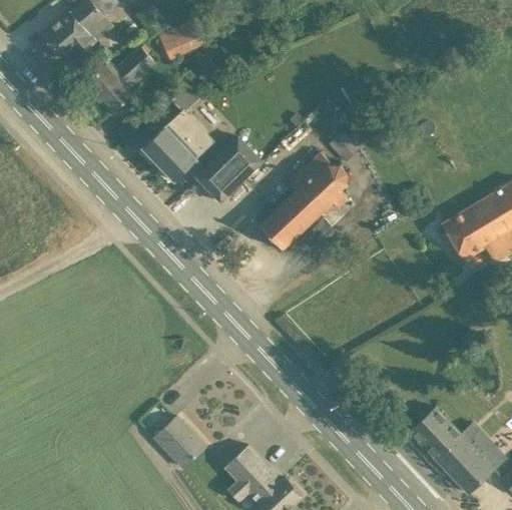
[(63,61),(71,54),(72,53),(77,58),(112,27),(103,17),(116,6),(111,0),(86,0),(70,15),(67,14),(42,37),(63,61)]
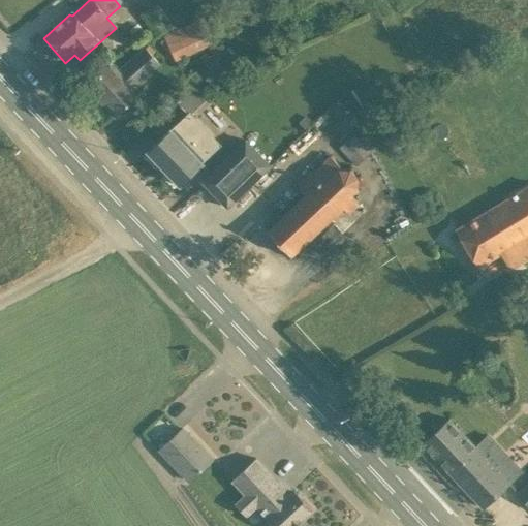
[(150,9),(140,17),(156,40),(166,33),(150,9)]
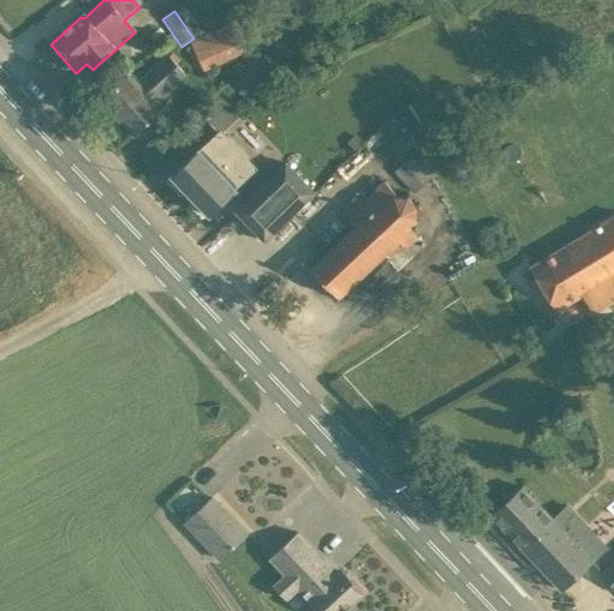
[(209,70),(246,53),(233,23),(196,40),(209,70)]
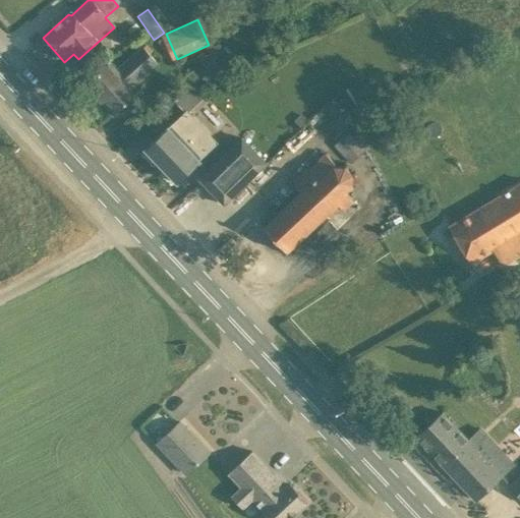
[(125,33),(123,30),(121,32),(116,35),(121,43),(128,37),(125,33)]
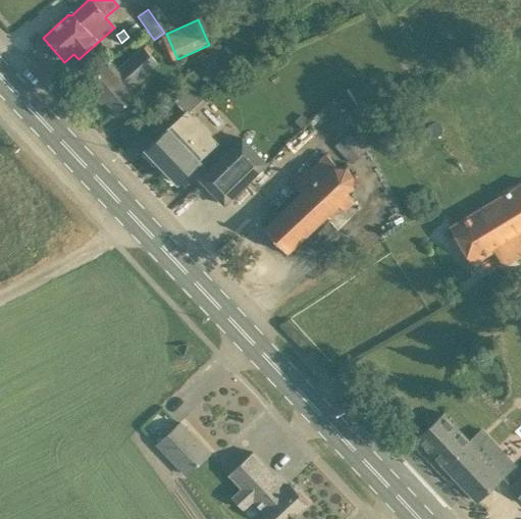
[(112,117),(137,96),(132,91),(157,67),(142,50),(117,73),(110,66),(99,79),(97,75),(86,86),(112,117)]
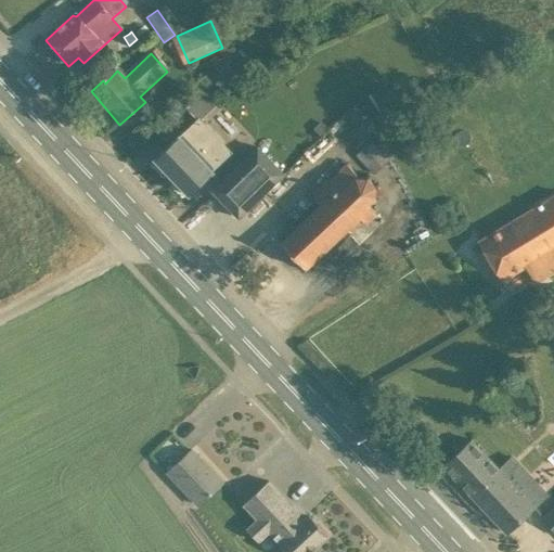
[(198,118),(201,120),(220,102),(206,88),(183,108),(195,122),(198,118)]
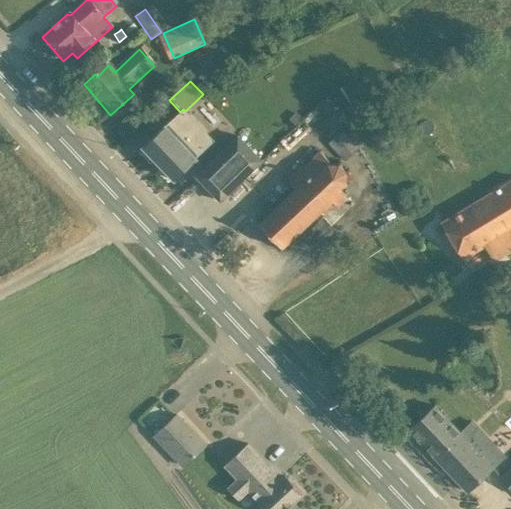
[(142,148),(174,181),(213,143),(185,111),(183,109),(180,112),(142,148)]
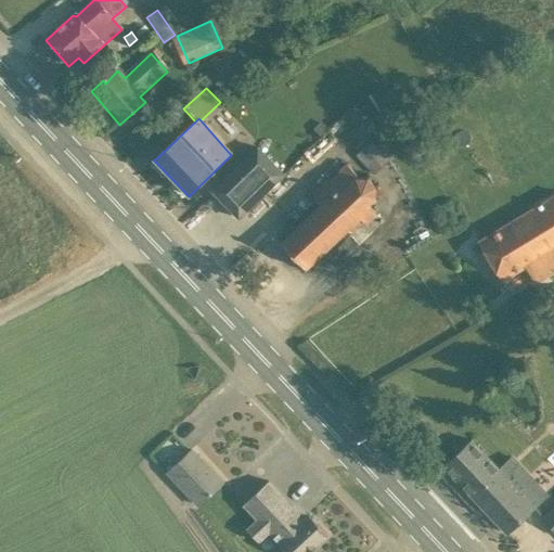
[(327,131),(319,123),(310,131),(319,140),(327,131)]
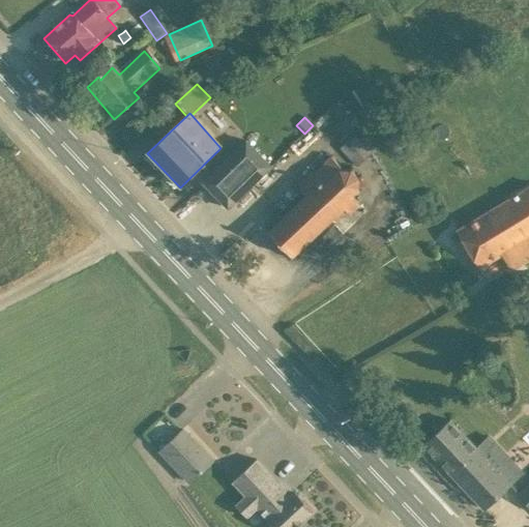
[(354,138),(339,150),(355,169),(370,155),(354,138)]
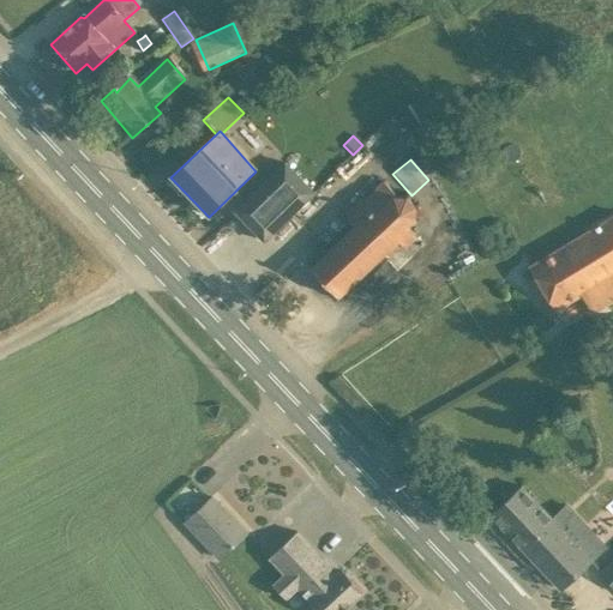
[(263,243),(313,195),(284,165),(235,213),(263,243)]
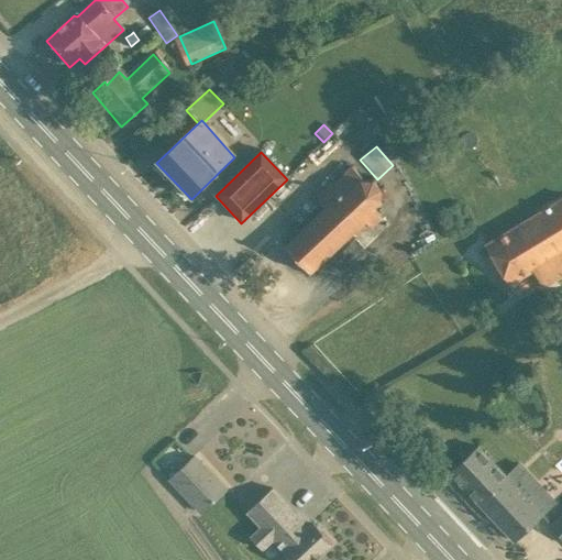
[(281,244),(312,278),(315,276),(311,273),(324,261),(328,264),(329,263),(326,260),(338,249),(340,252),(342,251),(339,248),(350,237),(353,240),(355,239),(352,235),(365,223),(367,227),(368,227),(371,229),(382,220),(372,208),(379,201),(384,206),(387,202),(379,194),(385,190),(383,188),(377,191),(372,187),(375,182),(371,178),(368,183),(361,182),(351,171),(331,188),(329,186),(313,199),(323,211),(313,220),(310,217),(307,220),(310,223),(300,232),(297,229),(296,230),(299,233),(286,246),(283,243),(281,244)]
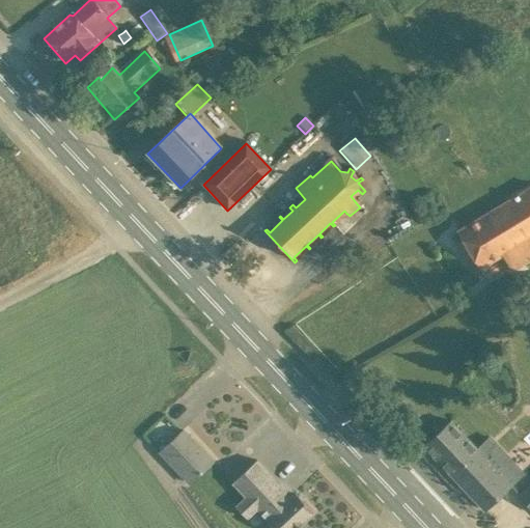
[(479,271),(489,265),(502,257),(511,273),(529,261),(529,188),(489,214),(456,232),(479,271)]
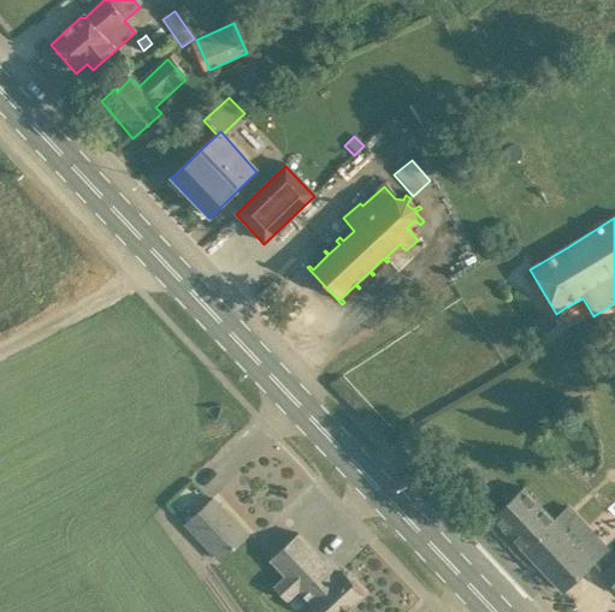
[(560,592),(561,594),(591,565),(544,516),(521,492),(492,520),(494,522),(560,592)]
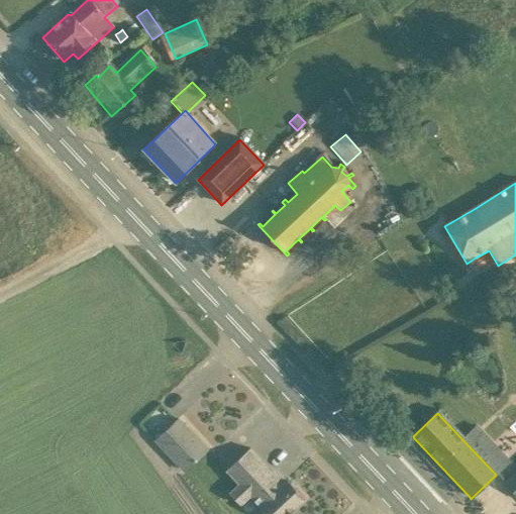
[(178,421),(170,428),(156,441),(185,473),(207,451),(178,421)]
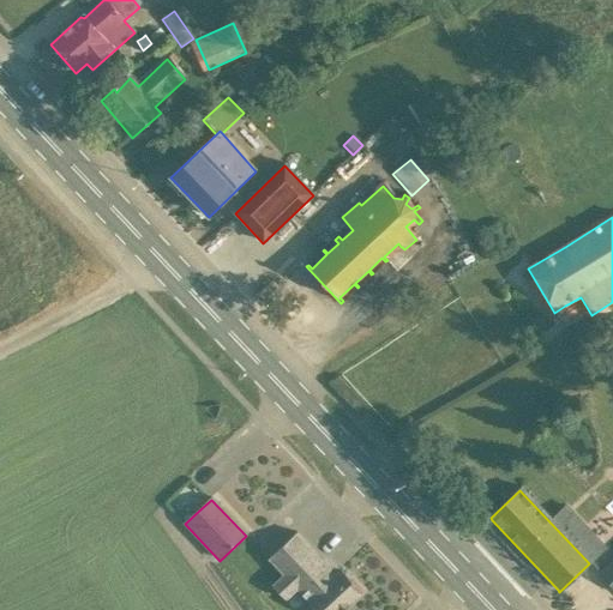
[(286,601),(296,591),(314,609),(344,609),(362,593),(341,571),(336,575),(296,535),(268,561),(283,577),(272,587),(286,601)]
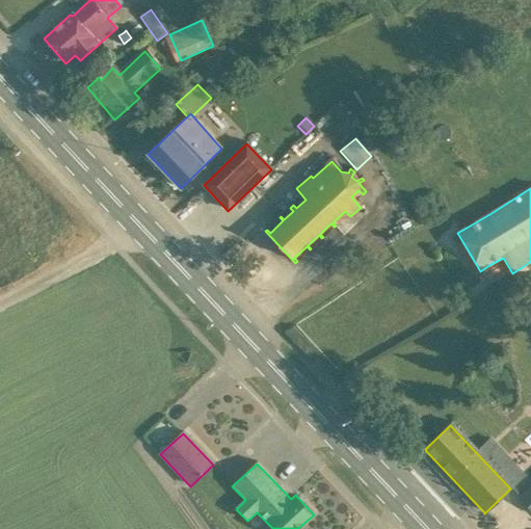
[(530,486),(520,498),(530,509),(530,486)]
